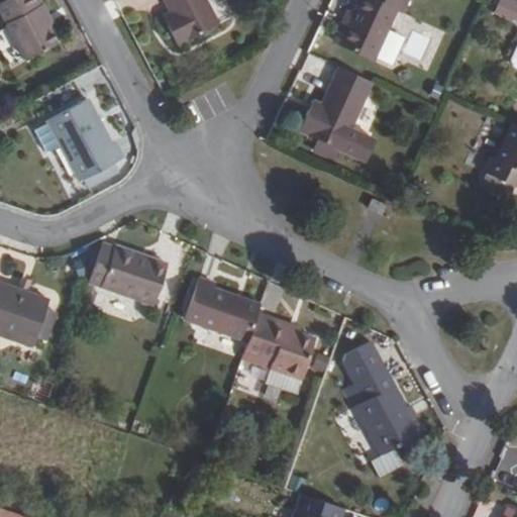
[(36,0),(15,0),(0,8),(0,15),(24,63),(54,47),(40,22),(46,18),(36,0)]
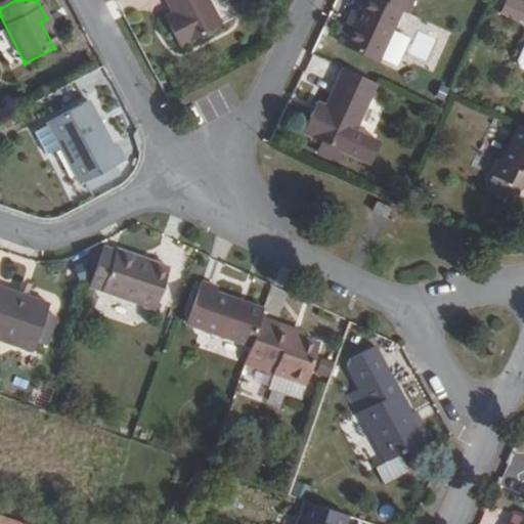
[(167,0),(178,23),(171,28),(181,47),(223,25),(210,0),(167,0)]
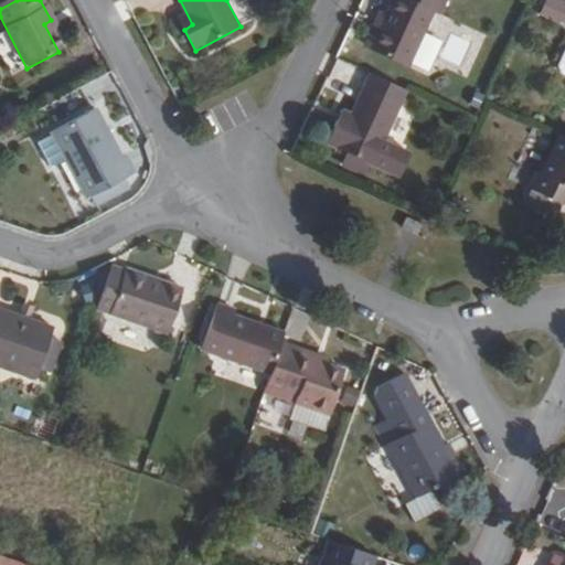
[(394,0),(372,51),(409,68),(440,0),(394,0)]
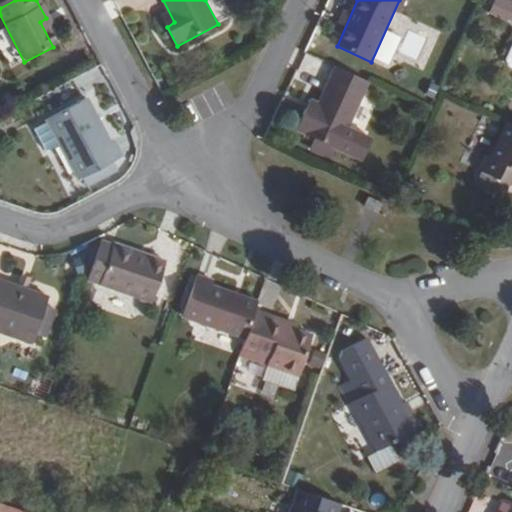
[(511,0),(493,0),(488,13),(511,23),(511,0)]
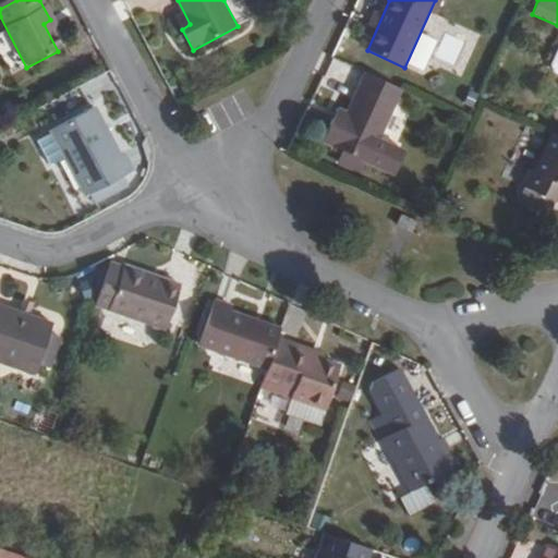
[(378,143),(403,91),(367,75),(347,118),(343,126),(334,122),(325,143),(393,177),(403,153),(378,143)]
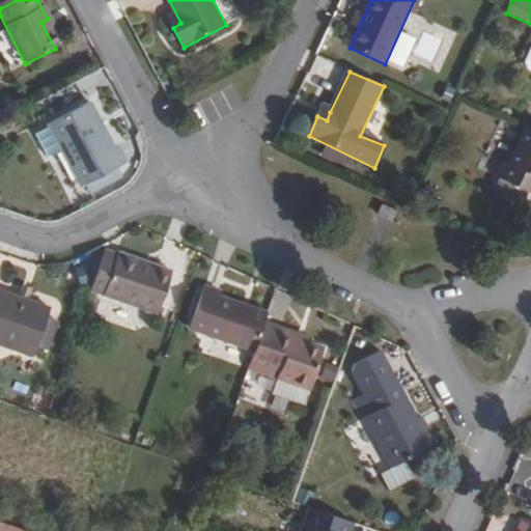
[(50,127),(59,144),(70,166),(81,188),(126,164),(116,146),(112,149),(89,106),(50,127)]
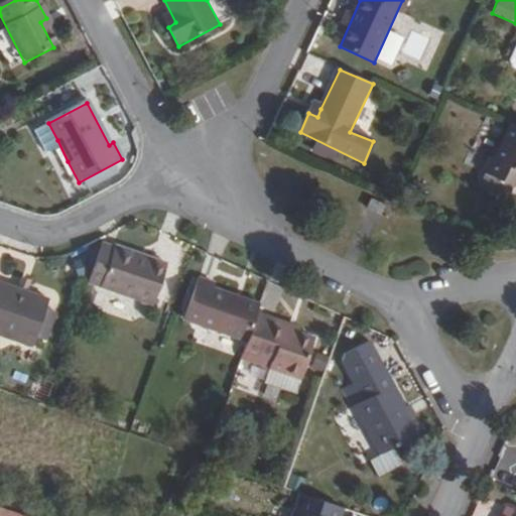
[(311,105),(308,113),(317,117),(320,109),(311,105)]
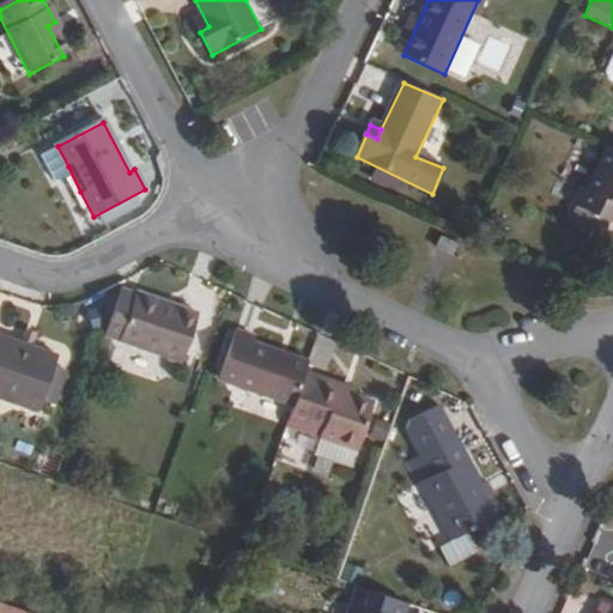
[(612,149),(610,147),(590,189),(584,188),(577,205),(610,219),(612,222),(612,219),(612,149)]
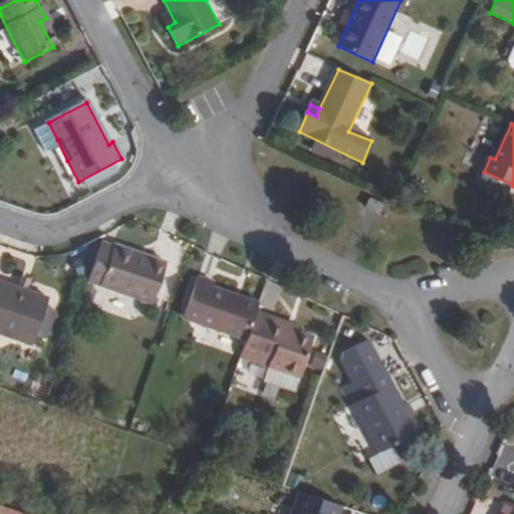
[(67,161),(57,140),(45,147),(54,167),(67,161)]
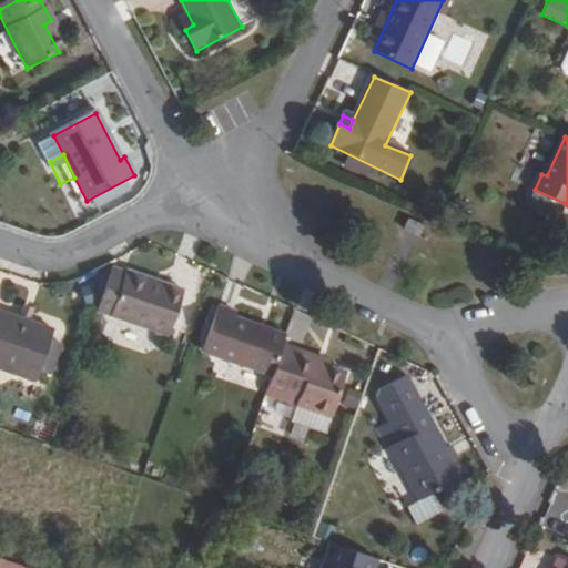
[(565,203),(535,190),(528,203),(558,216),(565,203)]
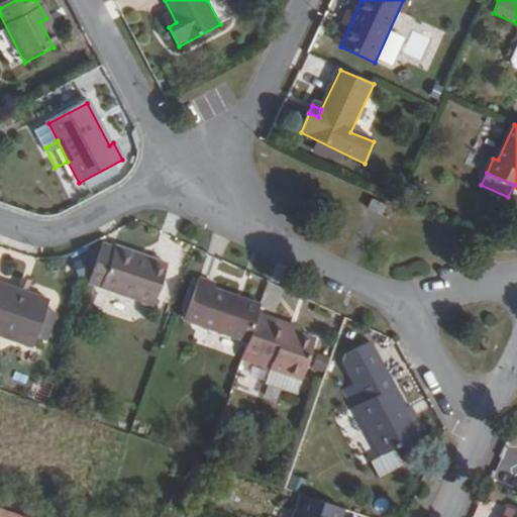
[(374,200),(369,210),(384,216),(388,208),(374,200)]
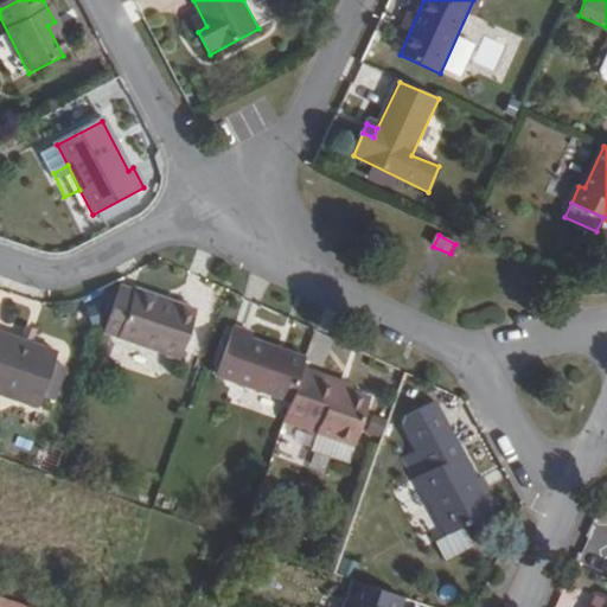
[(121,288),(106,332),(180,358),(197,312),(158,296),(135,289),(134,293),(121,288)]
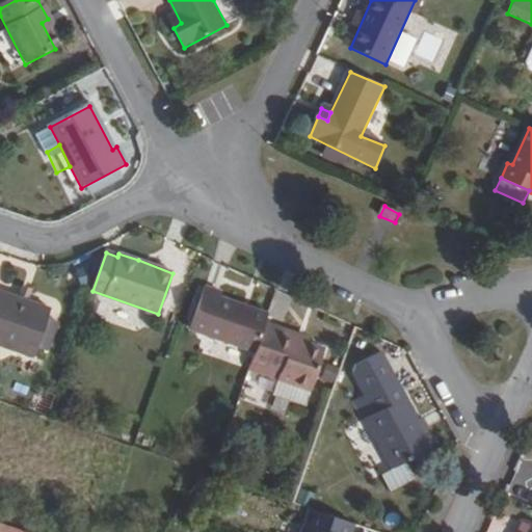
[(23,288),(20,299),(27,302),(31,291),(23,288)]
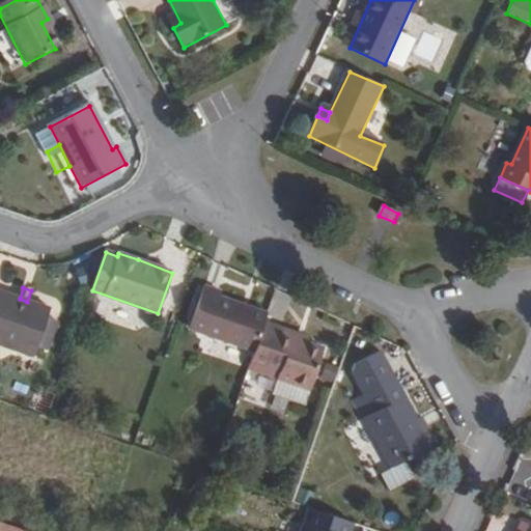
[(266,324),(269,314),(220,298),(221,294),(204,288),(192,329),(256,351),(266,324)]
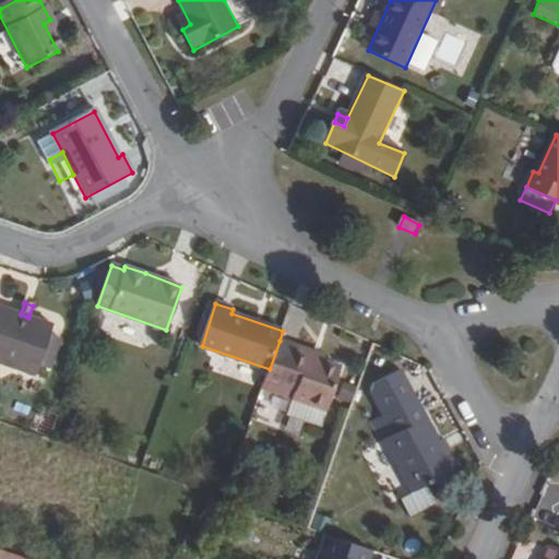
[(0,364),(35,377),(39,365),(50,334),(54,325),(28,318),(21,314),(0,307),(0,364)]
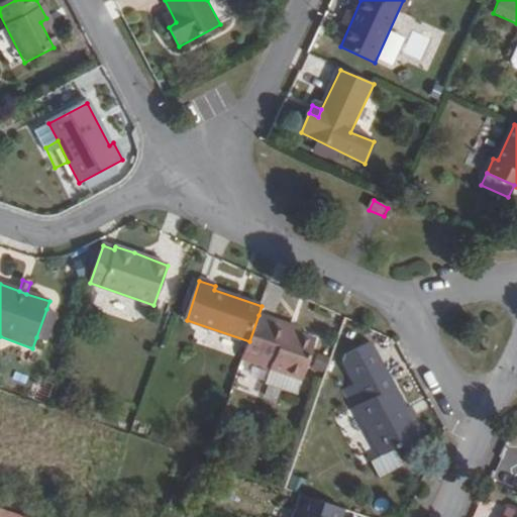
[(46,309),(36,337),(46,341),(57,313),(46,309)]
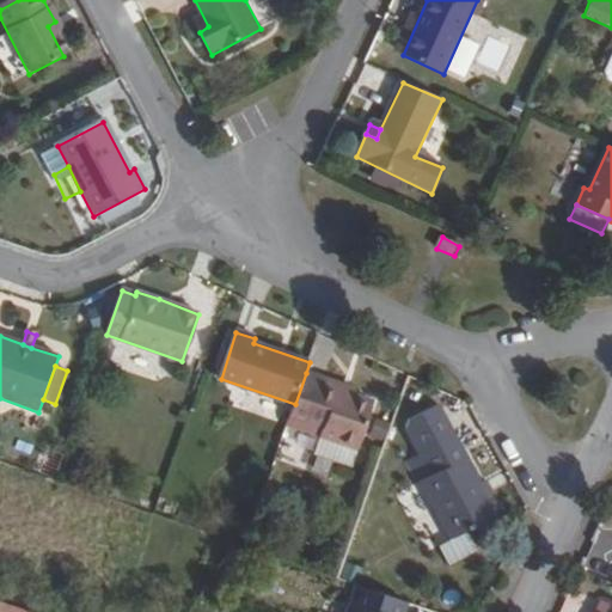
[(325,379),(306,373),(295,404),(291,418),(322,429),(320,435),(357,448),(373,402),(324,385),(325,379)]
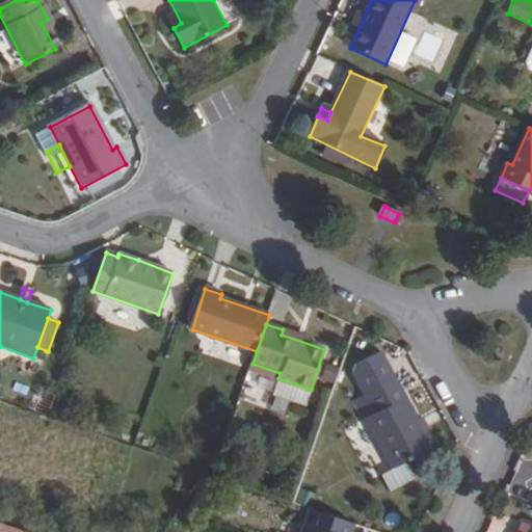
[(306,405),(311,390),(278,378),(273,393),(306,405)]
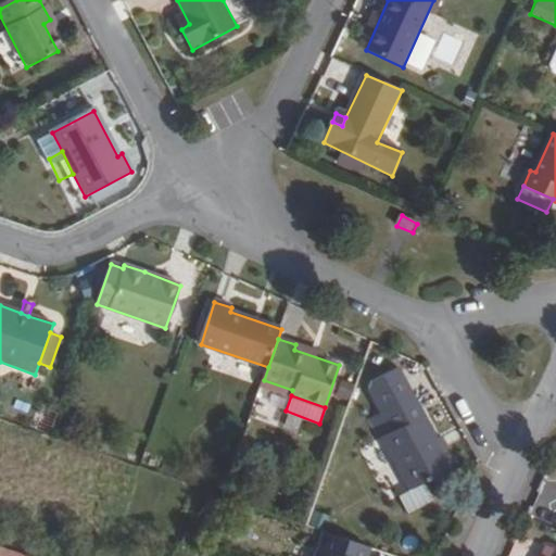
[(414,491),(430,481),(454,469),(416,399),(383,416),(394,434),(386,440),(414,491)]
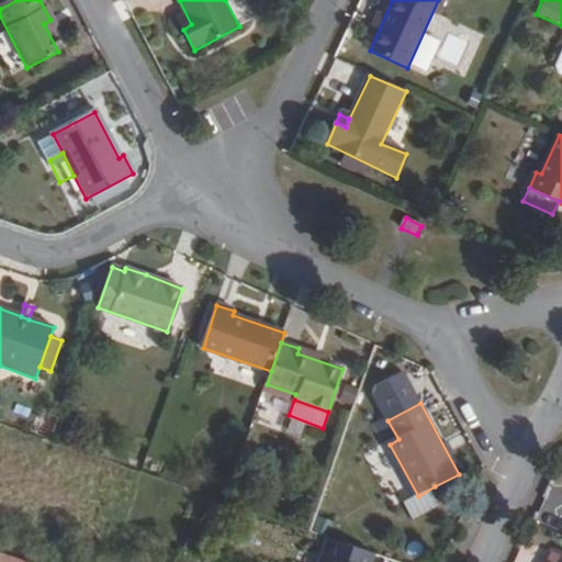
[(442,504),(435,486),(418,496),(408,501),(417,518),(442,504)]
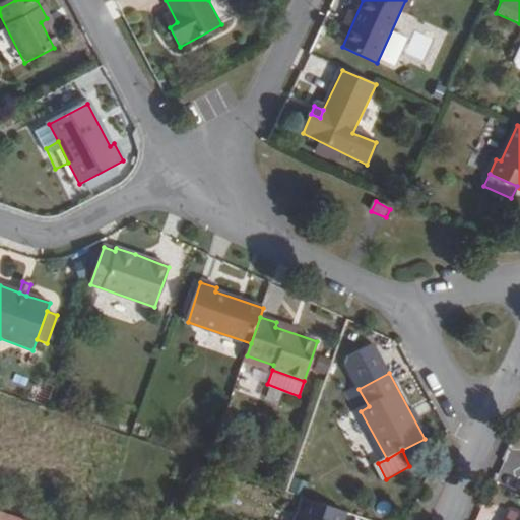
[(346,519),(348,514),(309,500),(301,519),(346,519)]
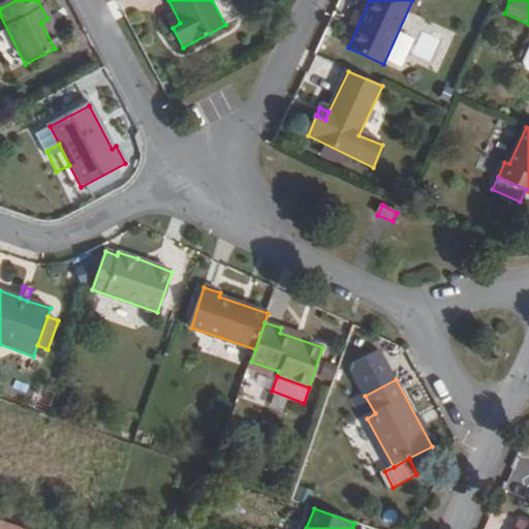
[(528,528),(528,517),(525,516),(518,528),(528,528)]
